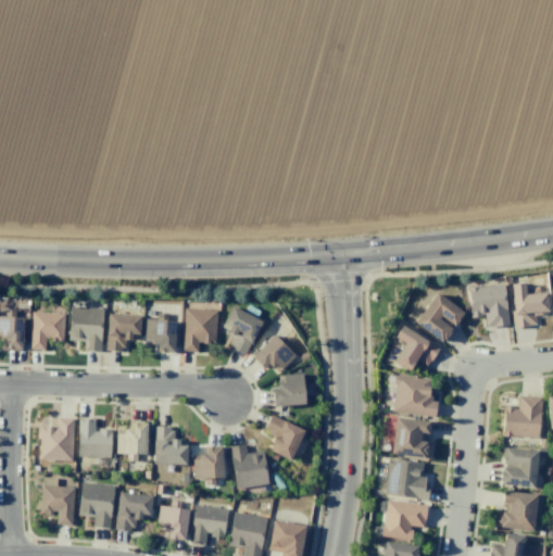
[(516,328),(538,325),(537,314),(551,313),(549,291),(536,292),(536,288),(527,289),(527,282),(511,285),(516,328)]
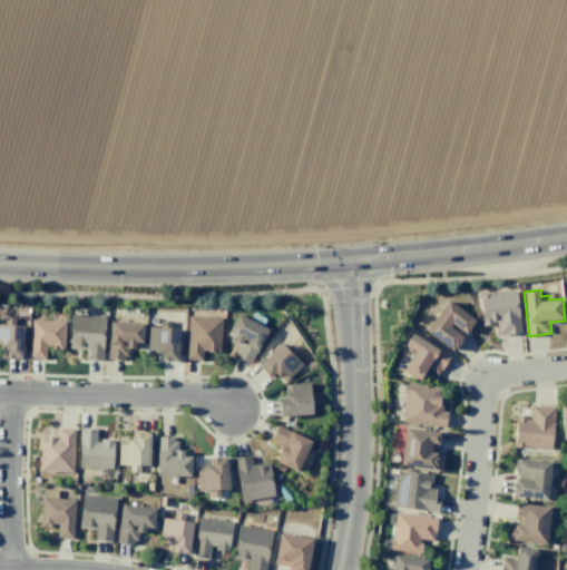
[(522,333),(518,291),(481,295),(485,325),(498,324),(499,335),(522,333)]
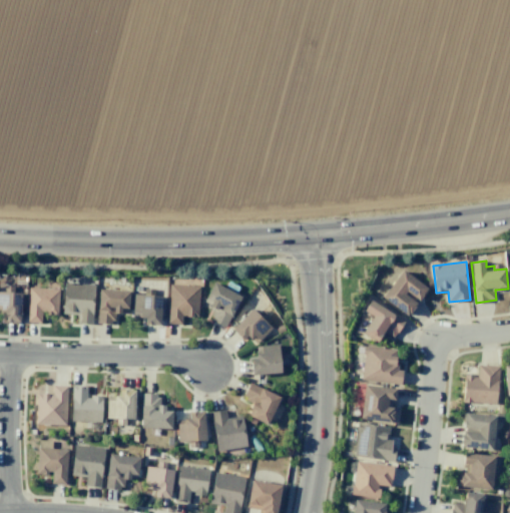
[(419,303),(430,289),(404,270),(383,298),(409,317),(419,303)]
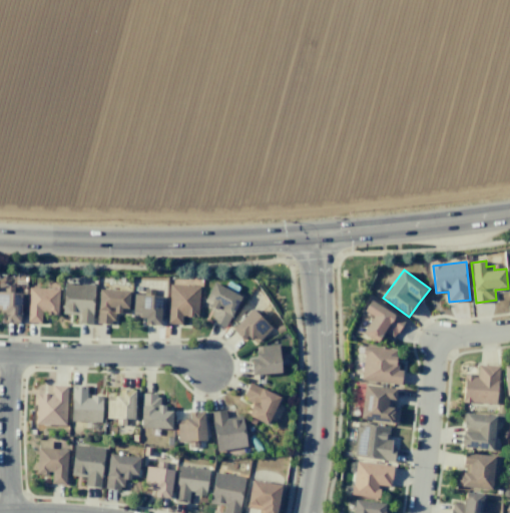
[(96,284),(65,283),(65,314),(79,315),(79,324),(95,324),(96,284)]
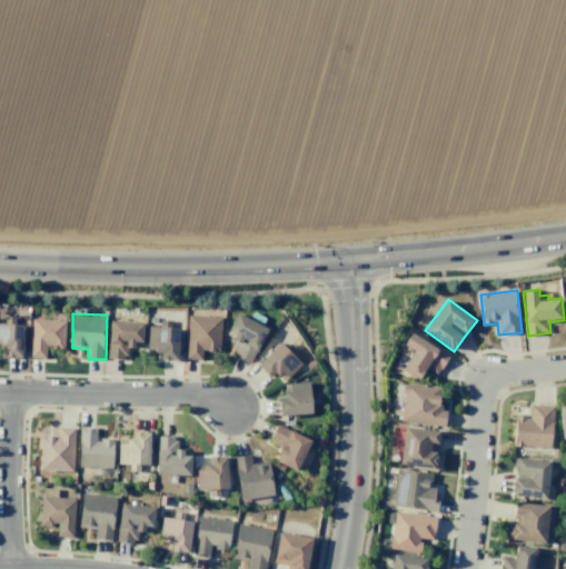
[(268,326),(237,315),(229,337),(240,341),(235,356),(255,362),(268,326)]
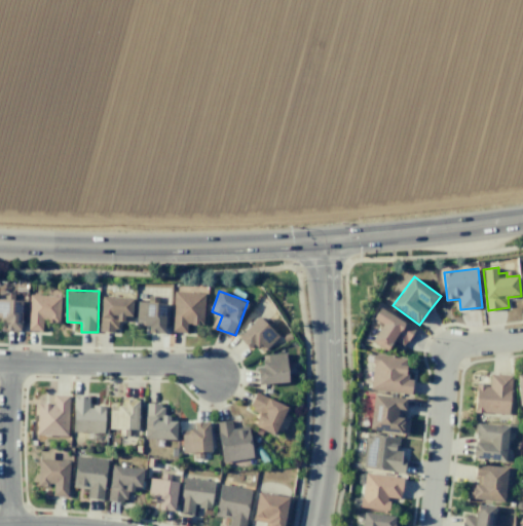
[(174,332),(188,332),(188,324),(206,325),(207,293),(175,292),(174,332)]
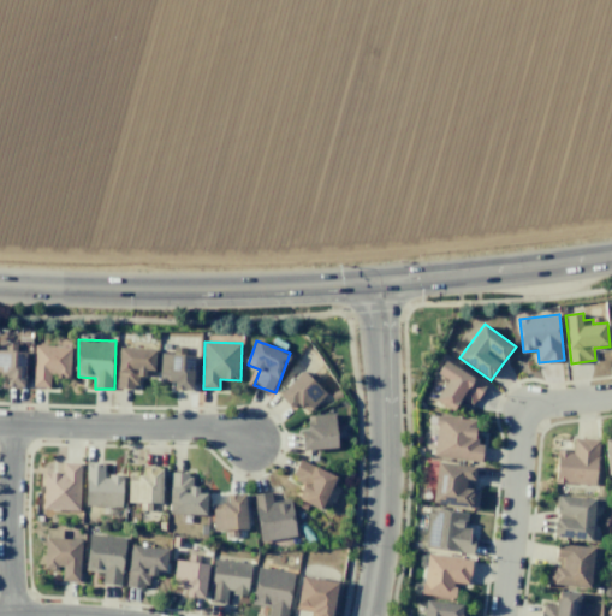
[(35,388),(52,388),(52,377),(71,378),(72,347),(36,345),(35,388)]
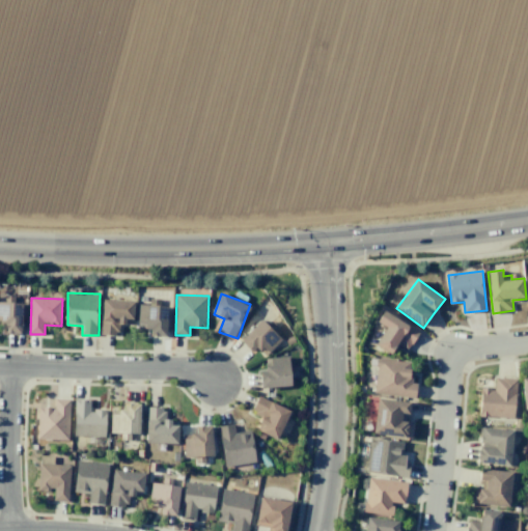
[(139,328),(151,329),(151,336),(168,337),(169,306),(161,306),(161,299),(151,299),(151,305),(140,304),(139,328)]
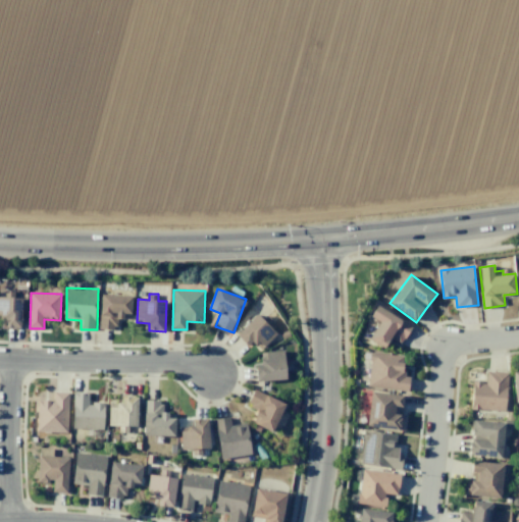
[(132,318),(133,296),(102,295),(101,328),(117,329),(118,318),(132,318)]
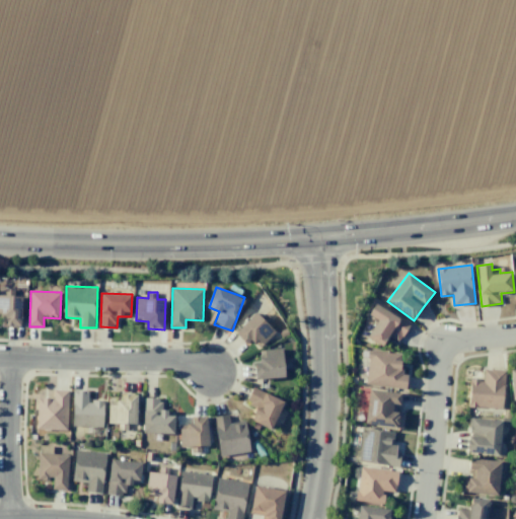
[(5,325),(22,326),(23,296),(0,294),(0,314),(6,315),(5,325)]
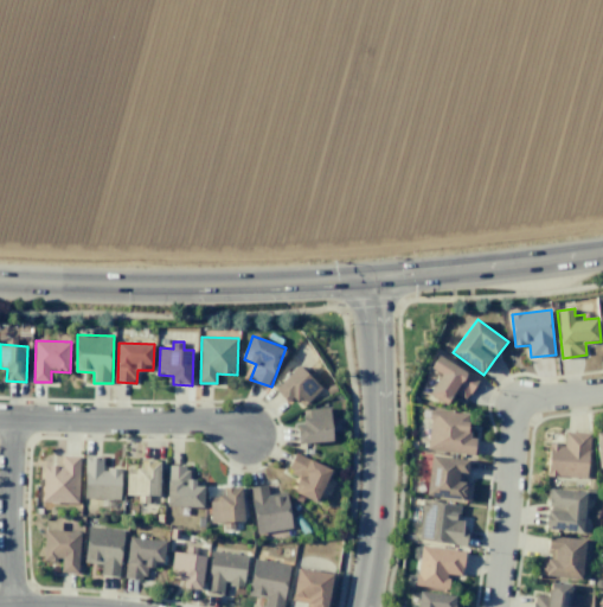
[(430,395),(449,404),(455,393),(469,400),(481,378),(438,356),(432,369),(442,374),(430,395)]
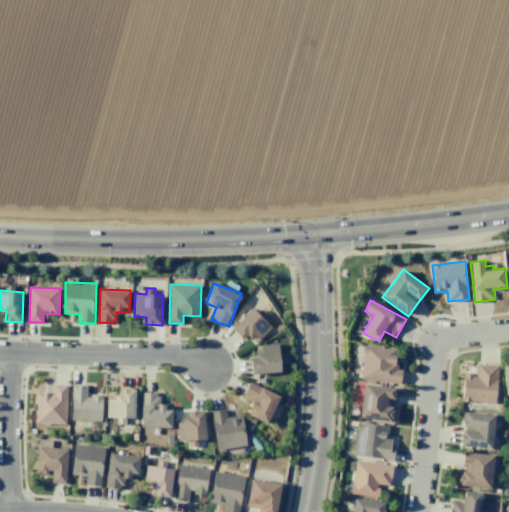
[(249,336),(257,344),(273,327),(253,308),(233,329),(245,340),(249,336)]
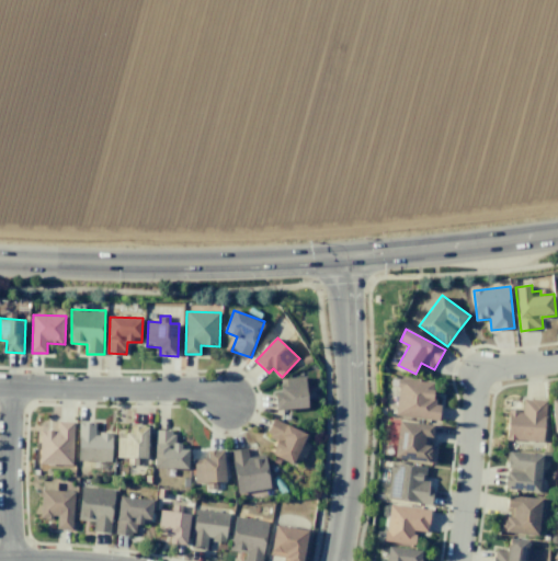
[(285,378),(286,392),(276,393),(277,410),(309,408),(309,399),(315,398),(315,387),(307,388),(307,377),(285,378)]
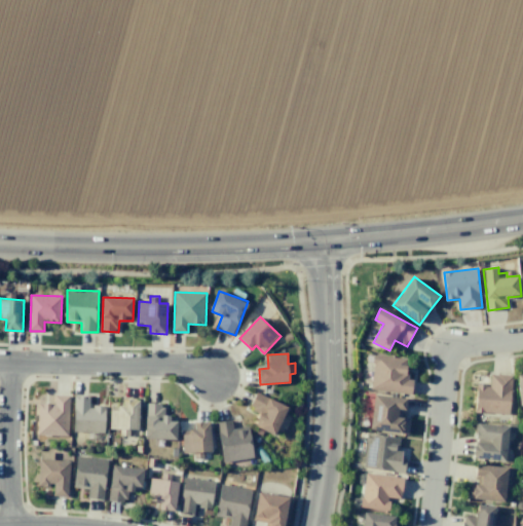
[(410,360),(376,354),(372,389),(413,395),(415,379),(407,379),(410,360)]
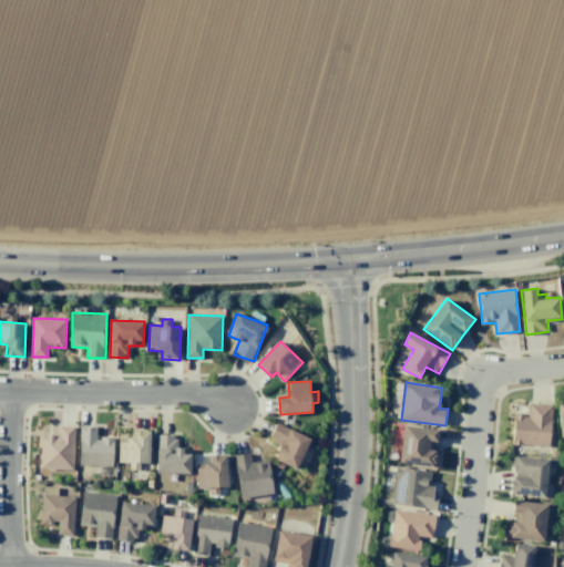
[(552,446),(553,404),(531,403),(530,414),(514,414),(513,445),(552,446)]
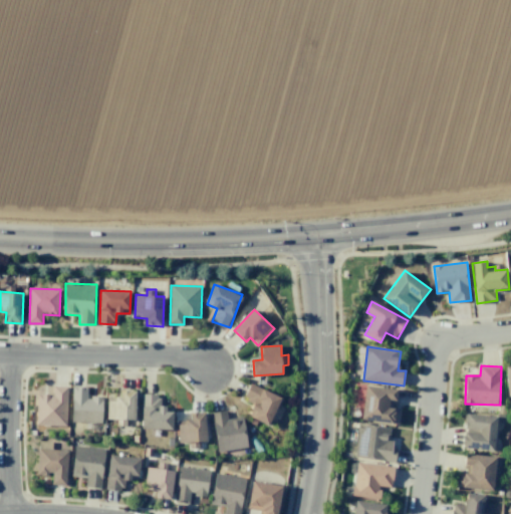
[(249,416),(270,426),(282,398),(252,383),(245,398),(255,404),(249,416)]
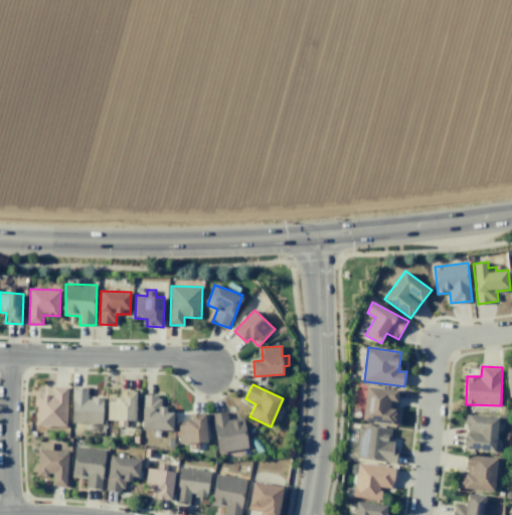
[(399,390),(368,385),(363,420),(401,425),(403,408),(397,407),(399,390)]
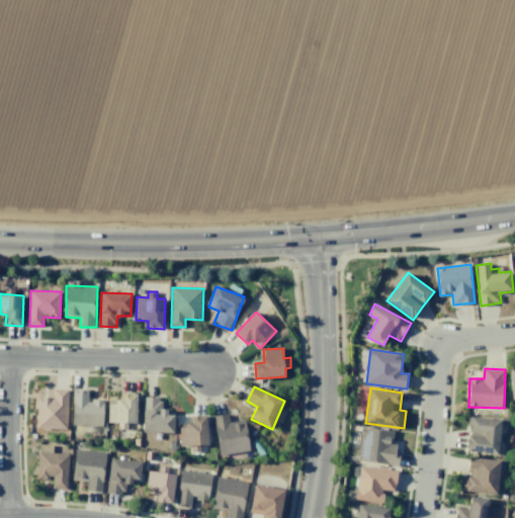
[(70,390),(55,390),(55,398),(38,398),(37,428),(69,429),(70,390)]
